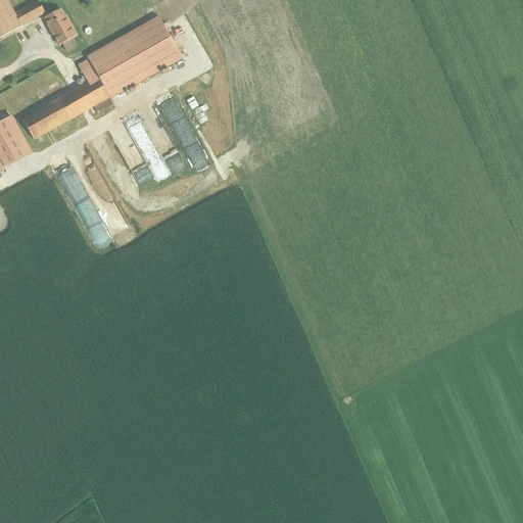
[(7,0),(0,0),(0,38),(21,26),(15,13),(7,0)]
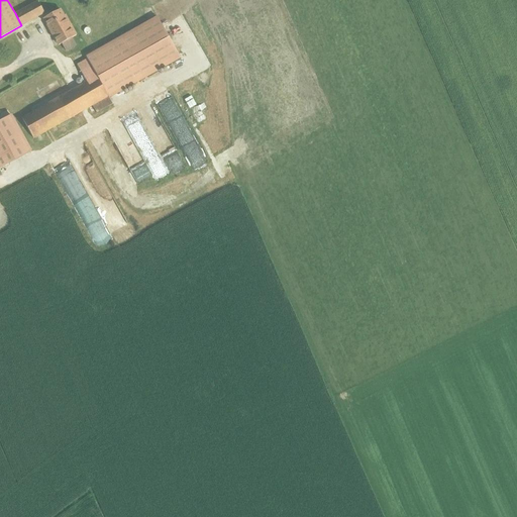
[(38,1),(15,13),(21,25),(22,26),(44,13),(38,1)]
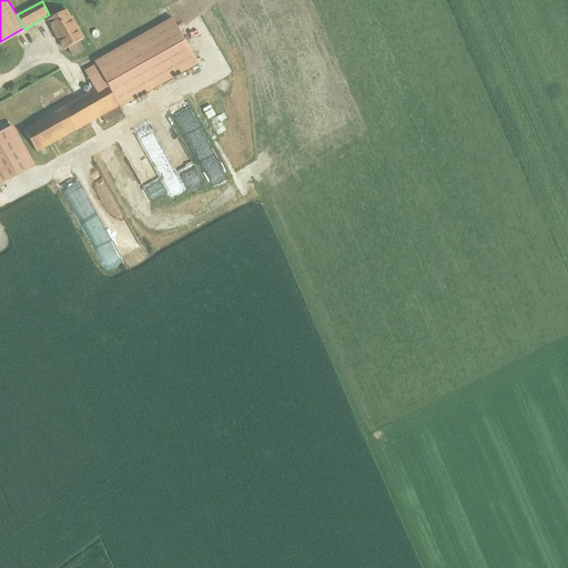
[(49,21),(64,50),(68,48),(73,57),(84,50),(79,41),(82,39),(67,11),(49,21)]
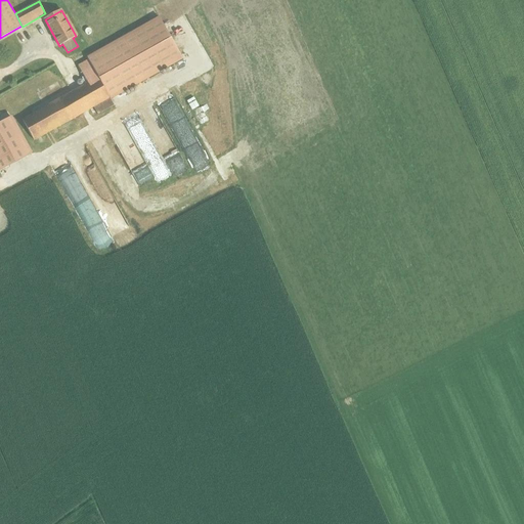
[(78,66),(87,83),(23,120),(35,141),(94,107),(98,115),(115,105),(111,100),(183,59),(160,16),(87,57),(88,59),(78,66)]
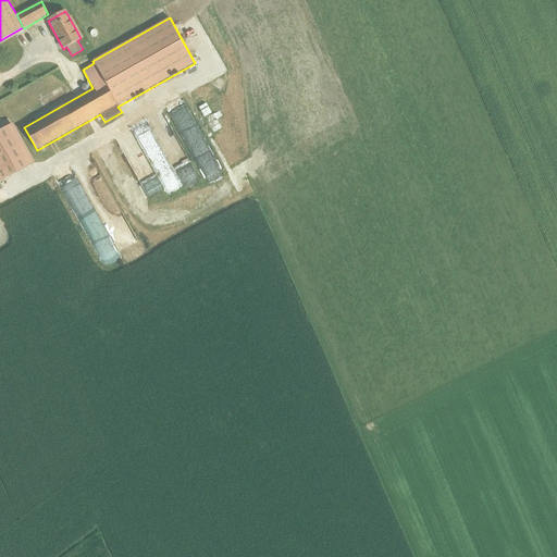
[(12,123),(0,130),(0,181),(35,162),(12,123)]
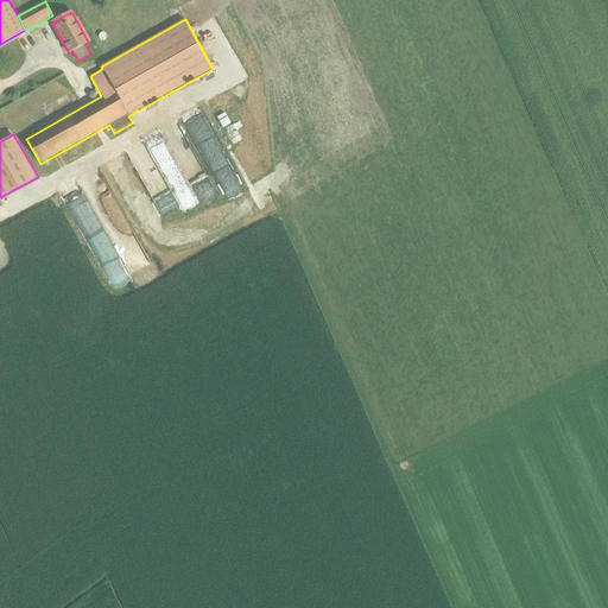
[(221,163),(201,173),(209,189),(229,178),(221,163)]
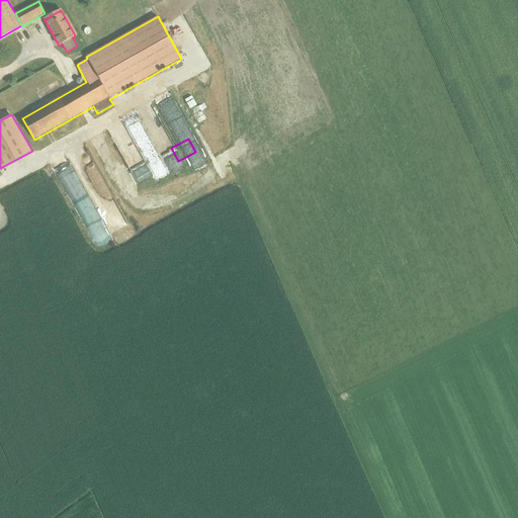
[(123,182),(101,141),(91,147),(113,188),(123,182)]
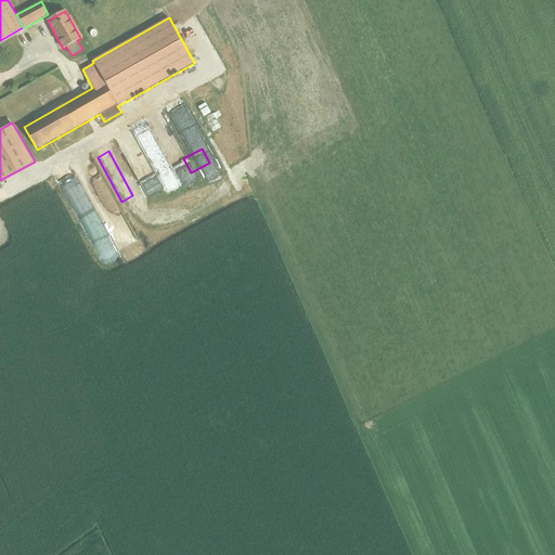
[(94,262),(130,242),(84,159),(64,170),(92,219),(75,229),(94,262)]
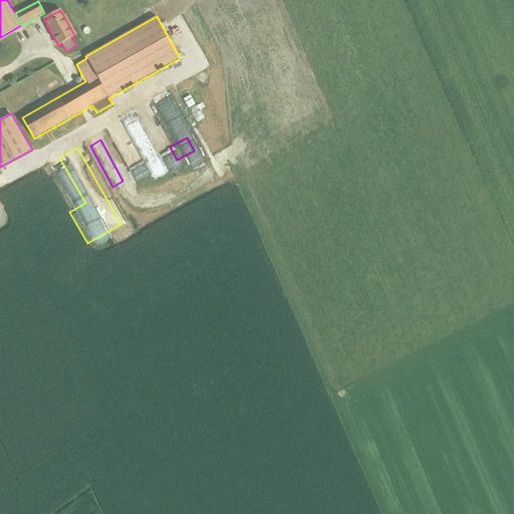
[(123,170),(127,183),(144,178),(140,165),(123,170)]
